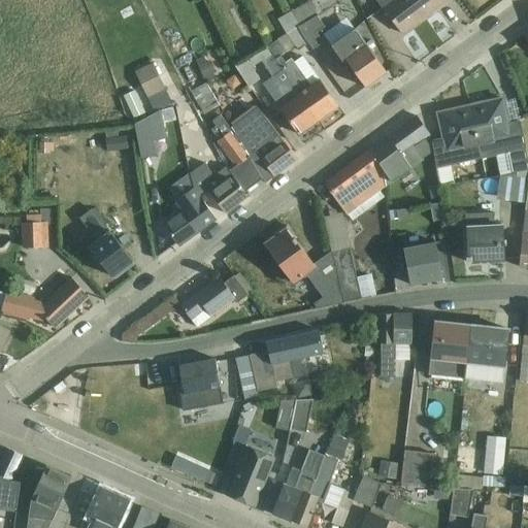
[(376,0),(401,34),(447,0),(446,0),(376,0)]
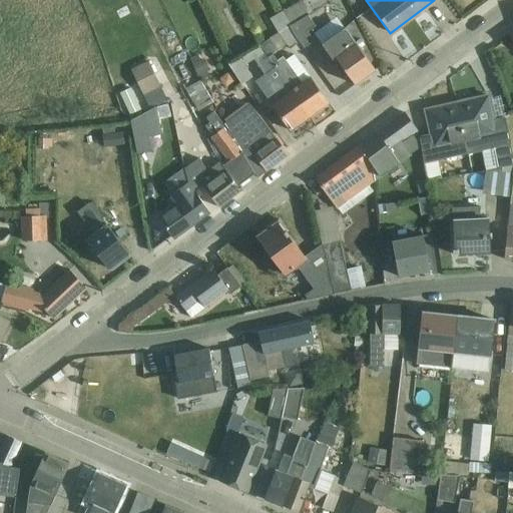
[(301,2),(283,12),(303,41),(307,47),(314,41),(307,32),(315,27),(308,17),(310,16),(301,2)]
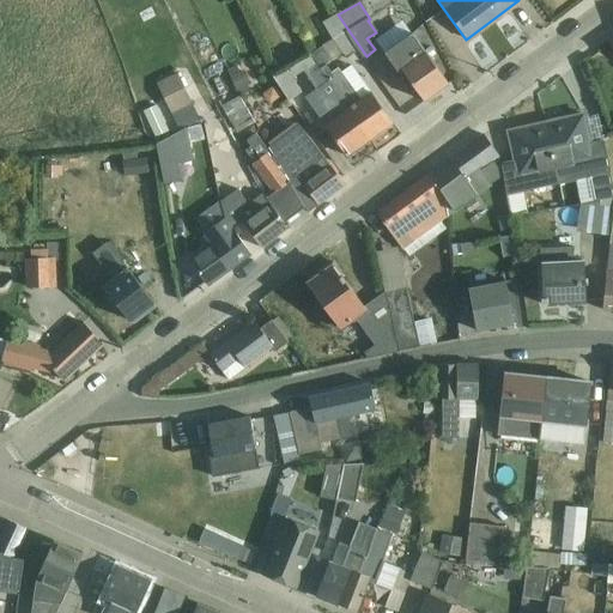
[(333,40),(343,54),(346,60),(362,49),(338,14),(323,23),(333,40)]
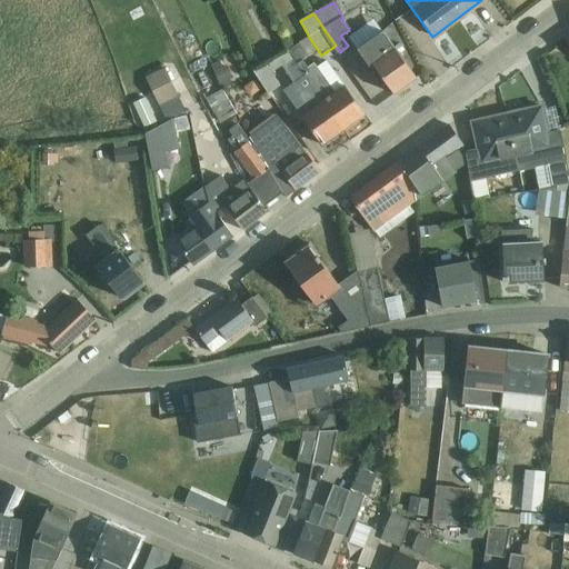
[(382,31),(358,51),(380,82),(383,80),(393,95),(416,78),(382,31)]
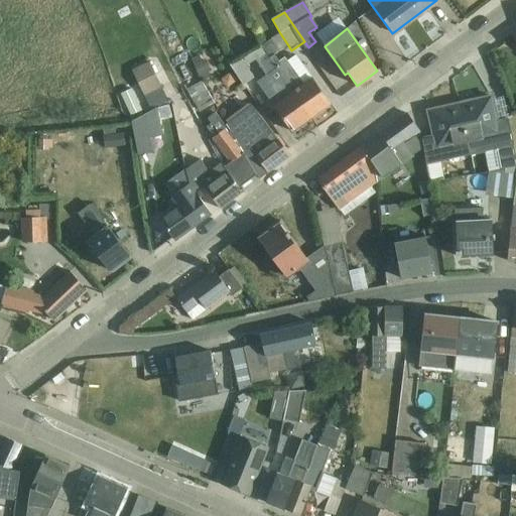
[(274,54),(288,45),(280,33),(260,45),(268,58),(311,118),(331,104),(295,55),(287,61),(284,57),(279,61),(274,54)]
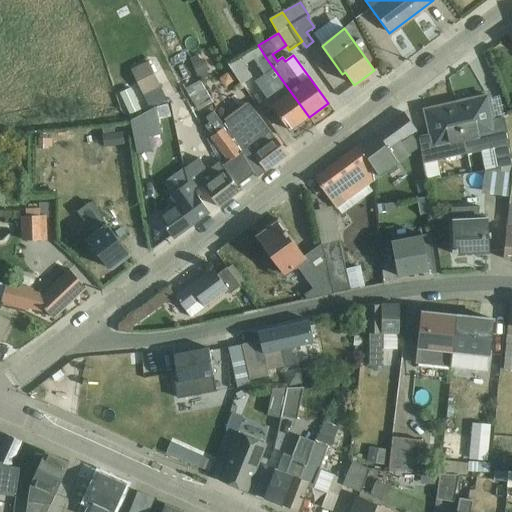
[(289,131),(309,117),(266,58),(258,45),(228,64),(241,84),(252,77),(244,65),(254,59),(264,75),(255,82),(289,131)]
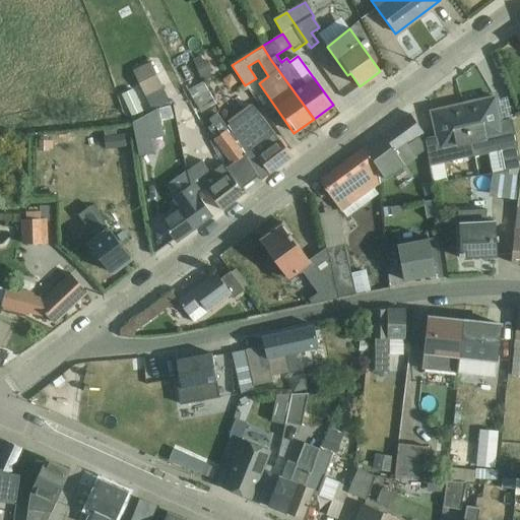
[(193,60),(203,81),(212,77),(209,72),(212,71),(207,60),(204,62),(201,56),(193,60)]
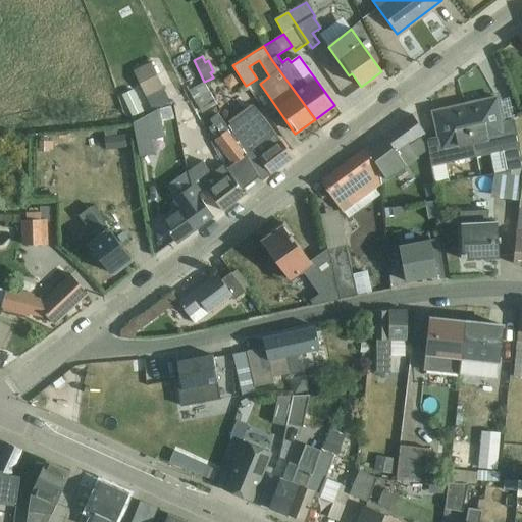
[(152,109),(169,101),(151,63),(134,71),(152,109)]
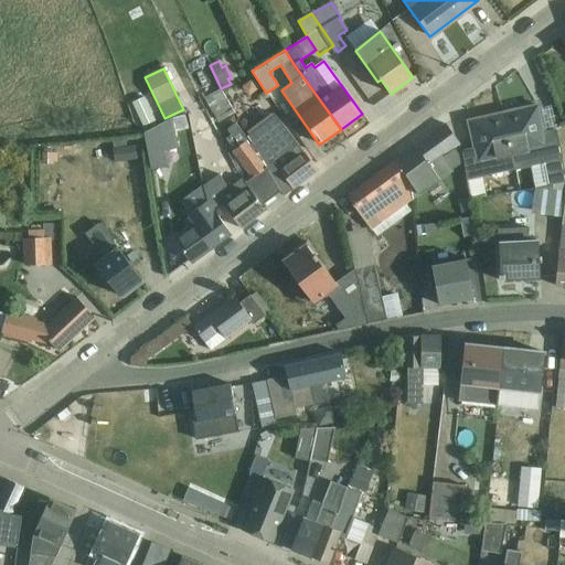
[(203,99),(219,123),(235,113),(221,89),(203,99)]
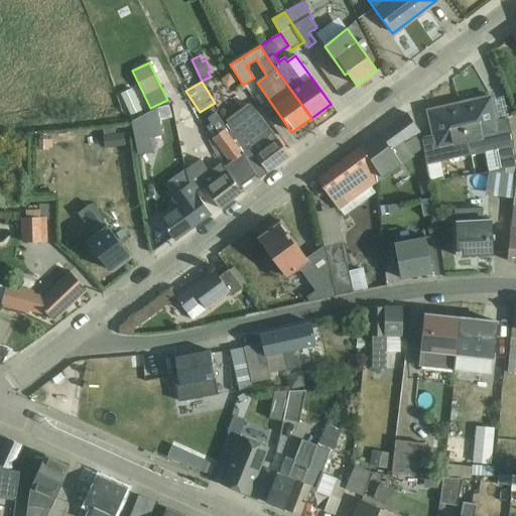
[(141,109),(130,87),(118,93),(129,116),(141,109)]
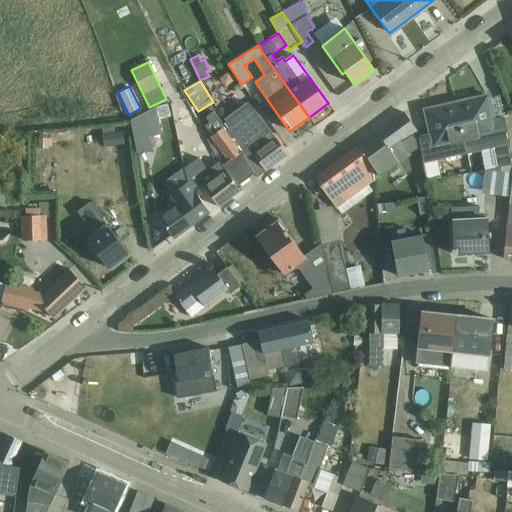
[(492,119),(487,96),(456,103),(468,153),(480,150),(484,171),(511,163),(511,156),(504,116),(492,119)]
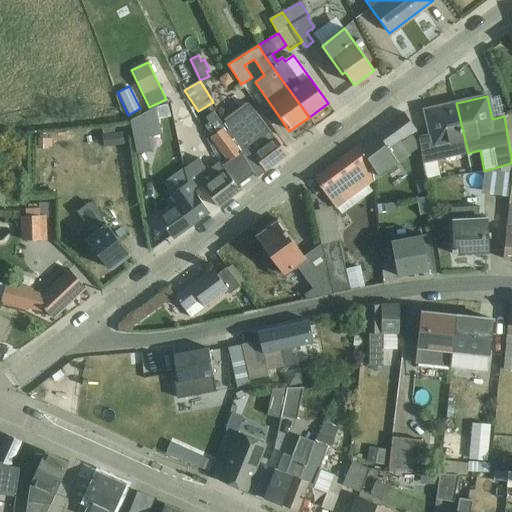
[(285,150),(247,103),(224,119),(247,158),(252,154),(266,172),(288,155),(285,150)]
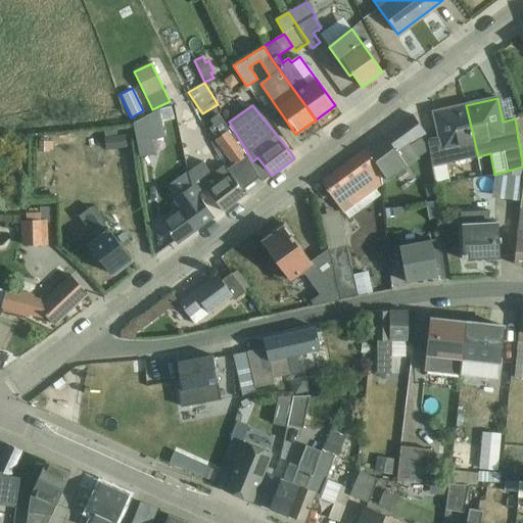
[(446,163),(478,156),(466,105),(434,112),(439,137),(428,140),(435,178),(436,186),(449,182),(446,163)]
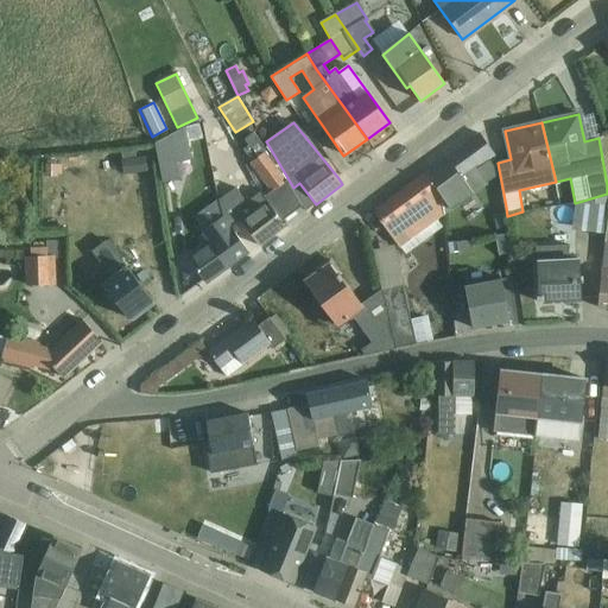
[(185,127),(154,144),(163,184),(183,179),(179,163),(194,159),(185,127)]
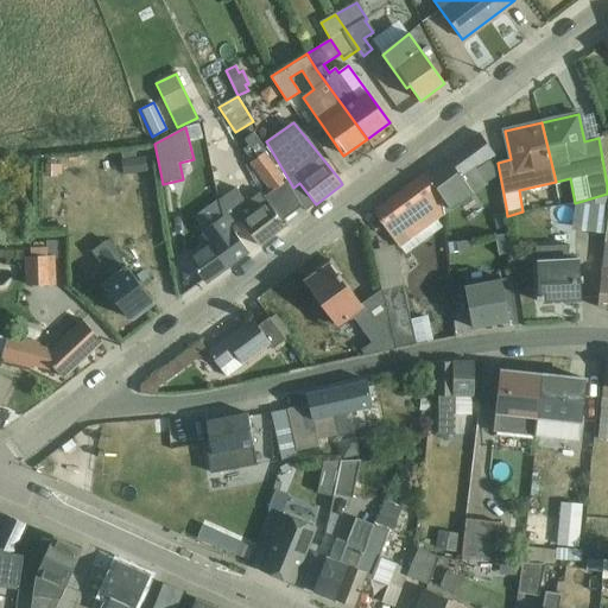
[(282,221),(302,206),(254,133),(246,140),(249,145),(245,150),(253,162),(249,164),(271,192),(264,197),(282,221)]
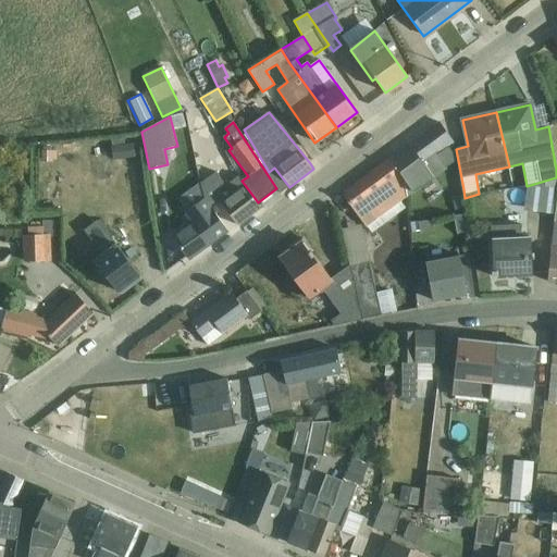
[(438,123),(390,158),(404,178),(413,194),(447,169),(437,155),(453,143),(438,123)]
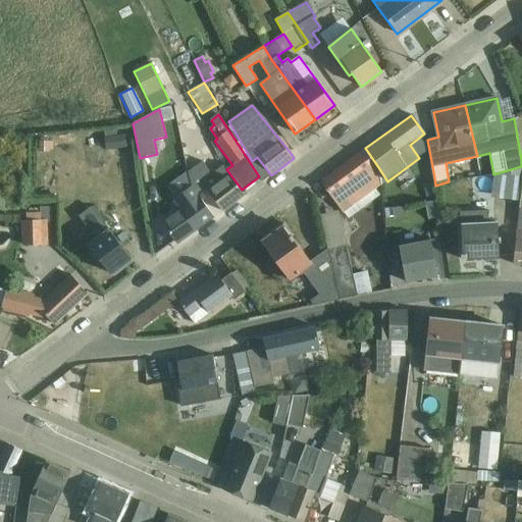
[(125,145),(123,134),(103,137),(105,148),(125,145)]
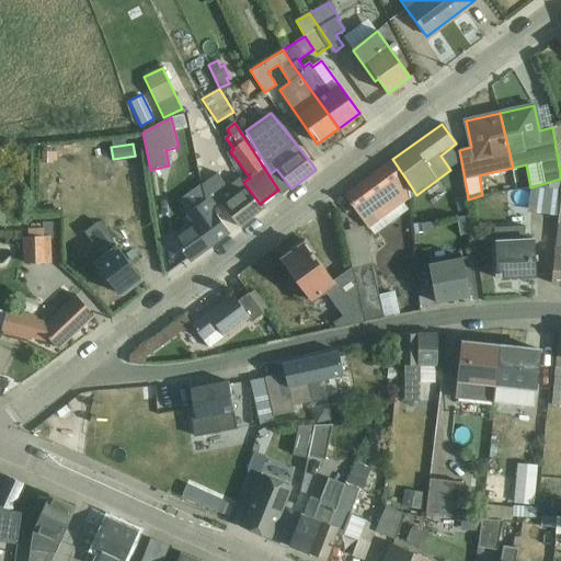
[(374,235),(409,209),(403,203),(410,198),(405,181),(407,180),(392,159),(344,195),(374,235)]
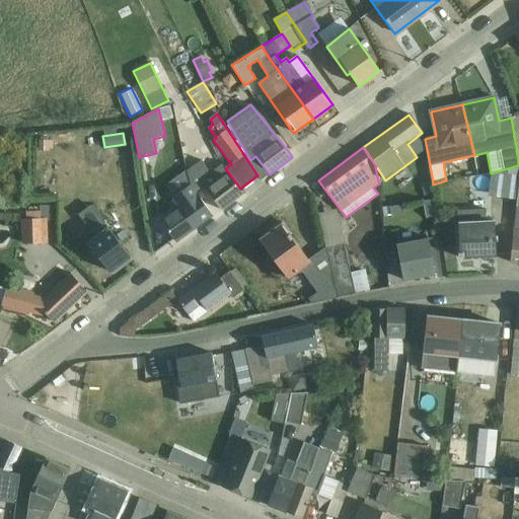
[(225,168),(222,164),(211,173),(202,161),(188,170),(191,184),(198,195),(205,189),(222,211),(244,194),(240,189),(225,168)]
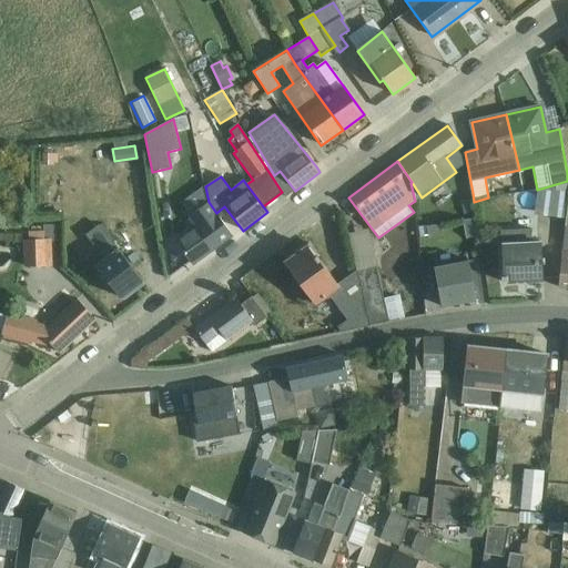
[(566,219),(567,195),(567,181),(537,190),(534,214),(566,219)]
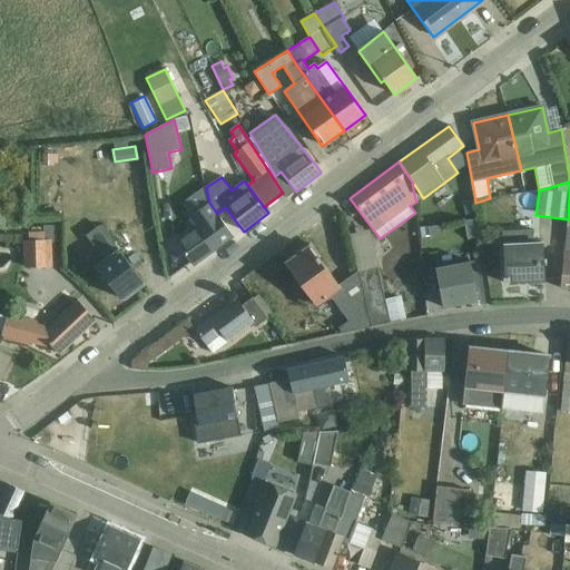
[(209,203),(206,187),(182,200),(189,218),(196,227),(176,242),(192,264),(194,266),(234,237),(217,214),(209,203)]
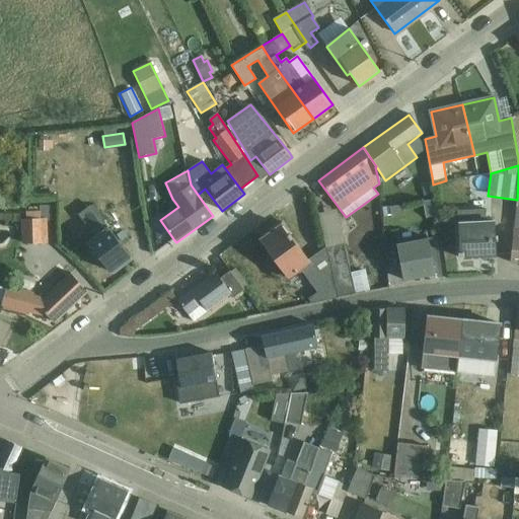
[(518,178),(517,200),(510,263),(518,263),(518,178)]
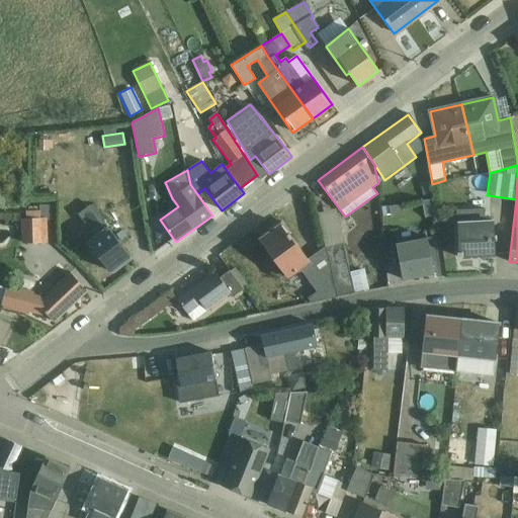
[(130,234),(102,197),(79,214),(94,236),(85,243),(97,260),(99,258),(110,272),(112,270),(113,272),(132,259),(118,242),(130,234)]
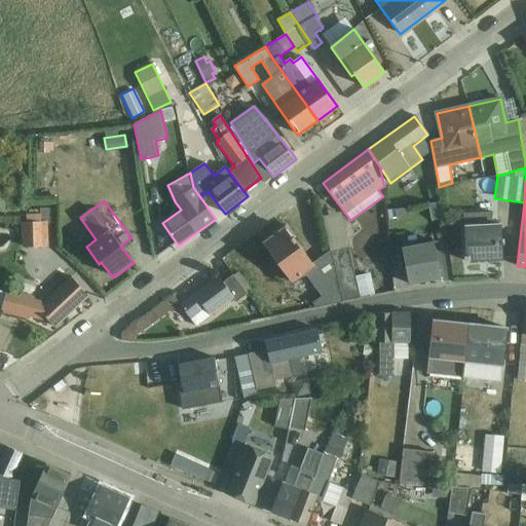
[(429,203),(431,220),(444,218),(441,201),(429,203)]
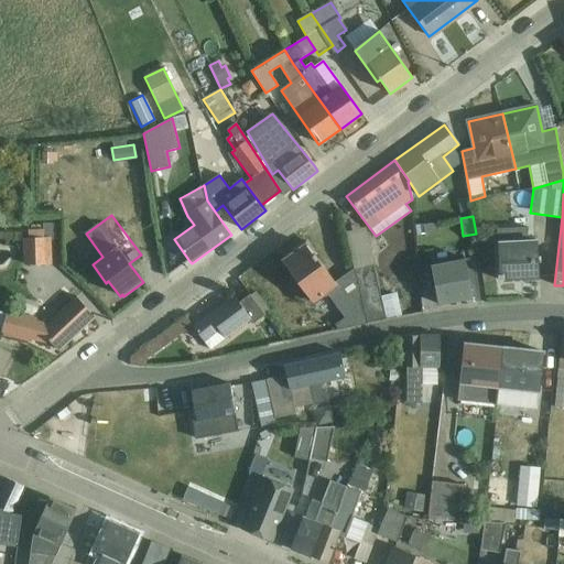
[(440,232),(438,221),(415,225),(416,236),(440,232)]
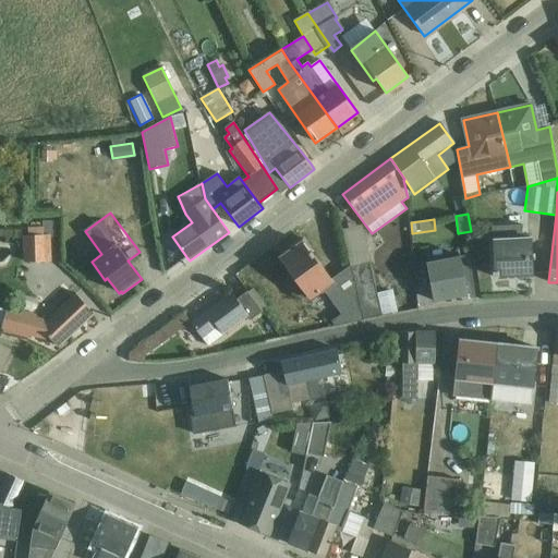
[(23,237),(24,262),(51,262),(50,239),(57,239),(57,221),(43,221),(43,228),(28,228),(28,237),(23,237)]
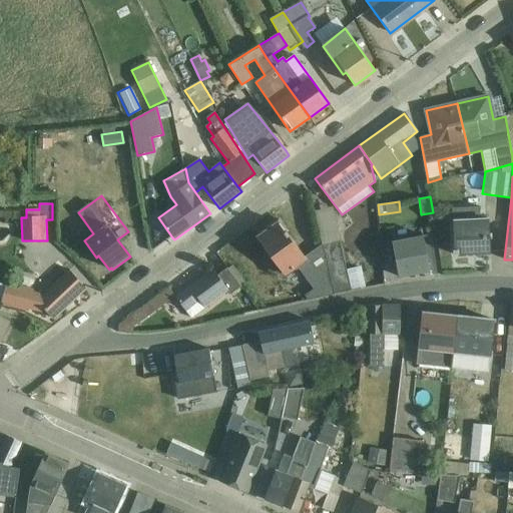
[(479,206),(452,208),(453,254),(458,254),(458,253),(486,252),(487,253),(491,253),(488,218),(480,218),(479,206)]
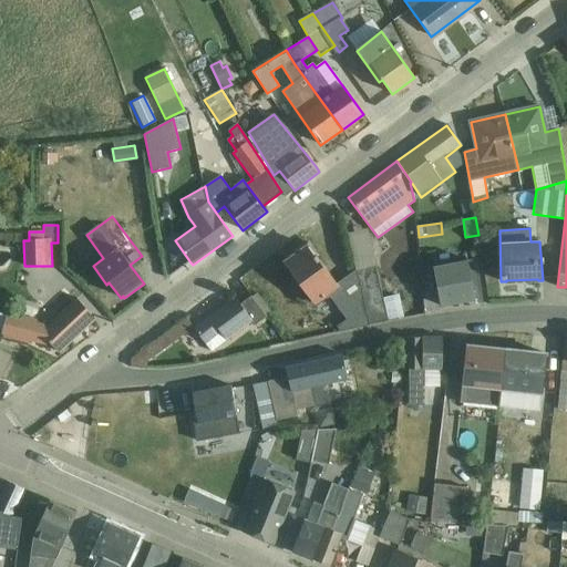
[(357,270),(337,285),(307,244),(295,253),(296,254),(284,263),(292,275),(284,281),(300,303),(309,296),(316,306),(329,296),(347,320),(334,328),(336,333),(369,326),(357,270)]
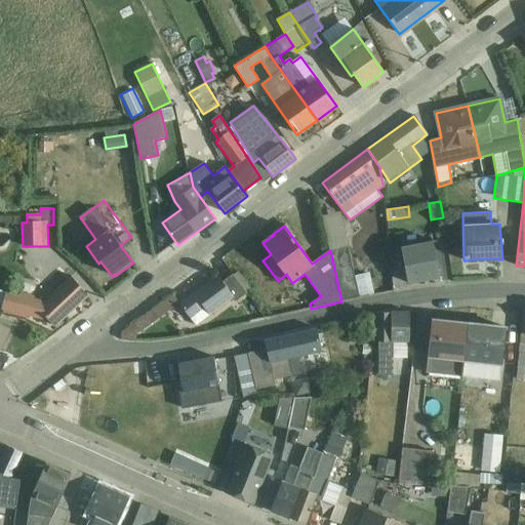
[(436,278),(440,278),(433,241),(401,247),(408,284),(418,282),(418,281),(436,278)]
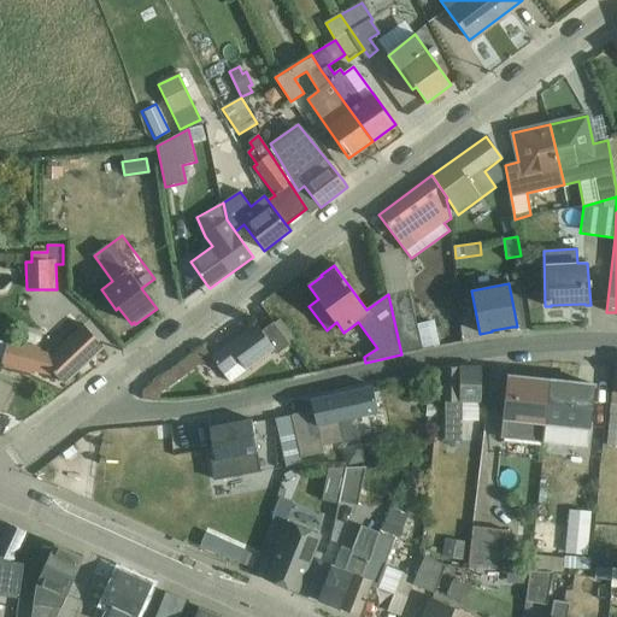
[(423,288),(412,291),(424,347),(460,340),(456,316),(444,319),(442,316),(432,318),(423,288)]
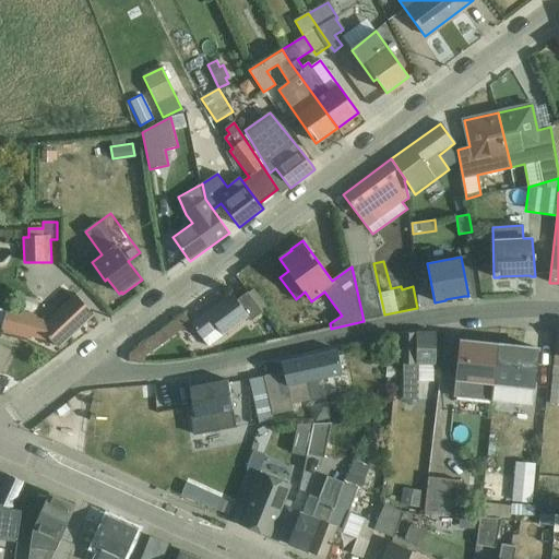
[(352,266),(364,321),(383,317),(371,264),(370,264),(370,262),(352,266)]
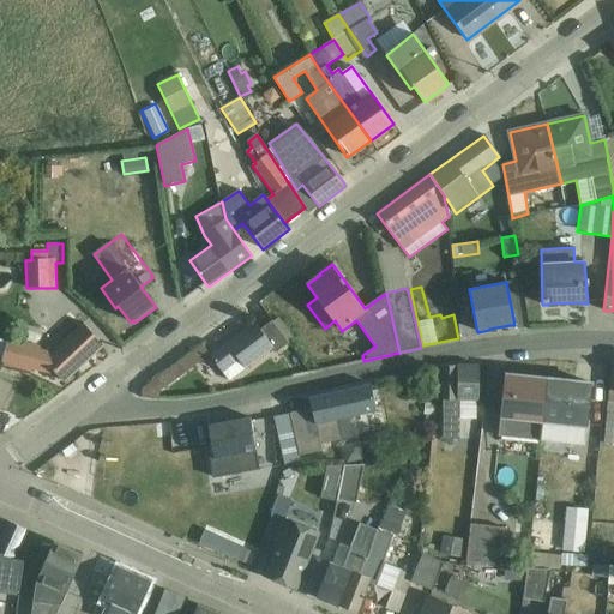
[(308,371),(272,320),(260,330),(254,323),(210,355),(229,381),(272,349),(292,375),(308,371)]
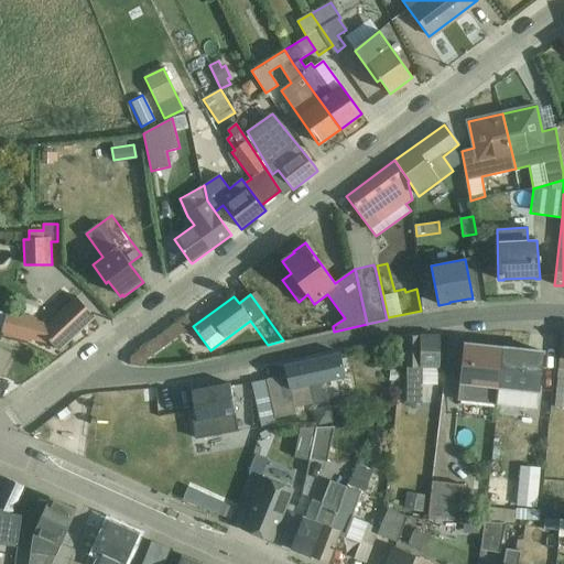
[(46,324),(36,322),(36,318),(7,311),(1,335),(31,342),(31,340),(46,344),(50,340),(60,351),(95,317),(76,296),(46,324)]
